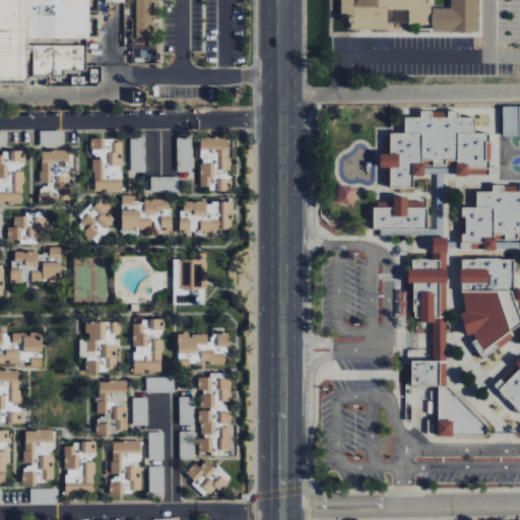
[(135,0),(134,46),(151,46),(152,0),(135,0)]
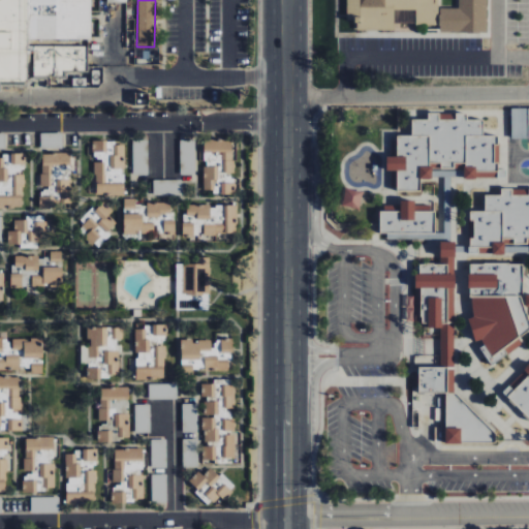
[(345,0),(346,22),(355,22),(355,31),(393,31),(393,10),(415,10),(415,26),(435,26),(435,0),(345,0)]
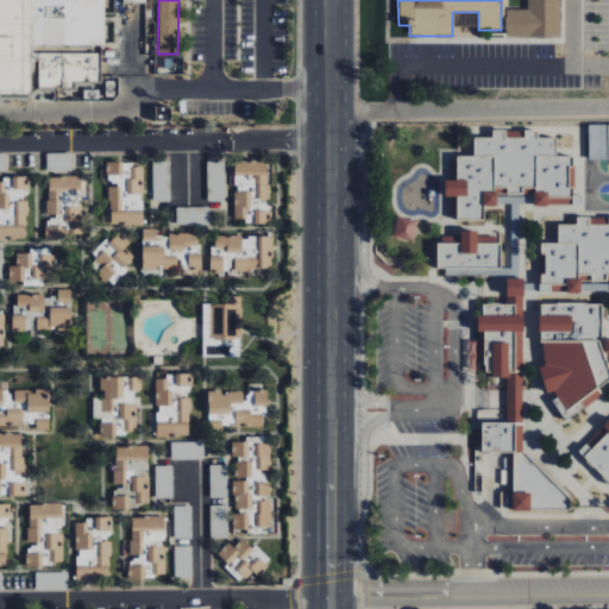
[(527,0),(527,10),(506,10),(504,38),(559,38),(559,0),(527,0)]
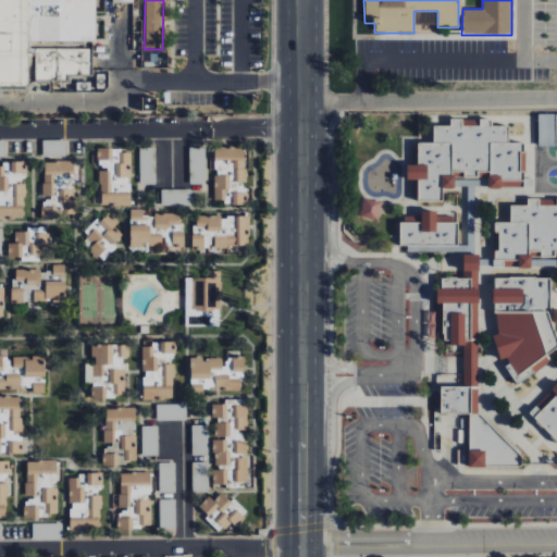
[(435,12),(413,12),(415,25),(436,25),(435,12)]
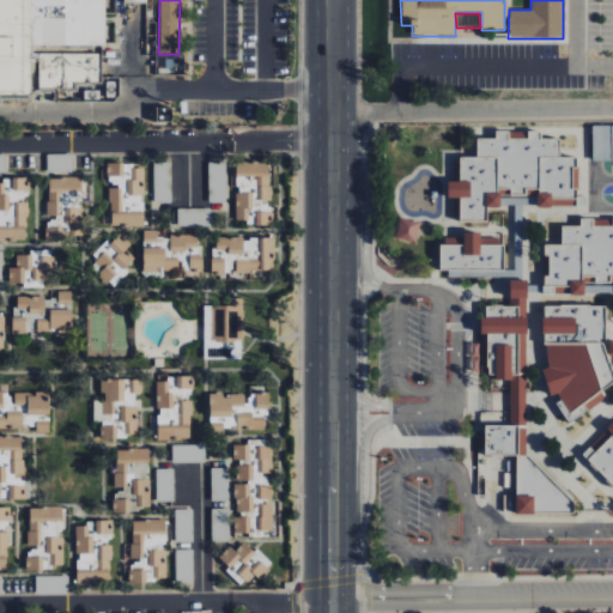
[(612,123),(592,125),(592,161),(612,159),(612,123)]
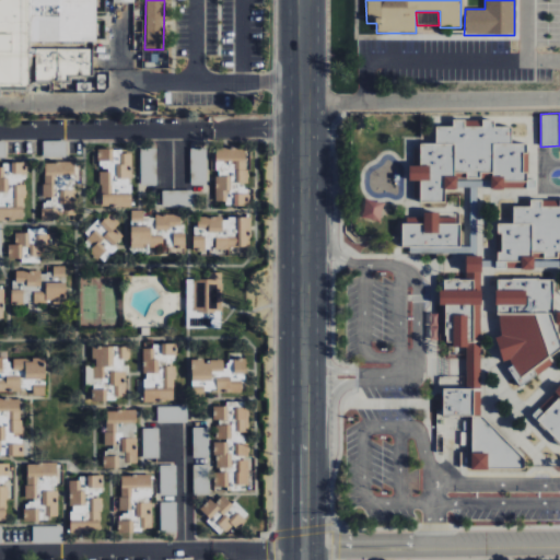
[(527,188),(526,142),(511,143),(511,125),(493,126),(492,119),(452,119),(452,125),(434,125),(434,142),(418,143),(418,165),(407,165),(407,179),(419,179),(419,201),(444,201),(443,188),(476,187),(476,178),(480,178),(480,173),(489,173),(490,188),(527,188)]
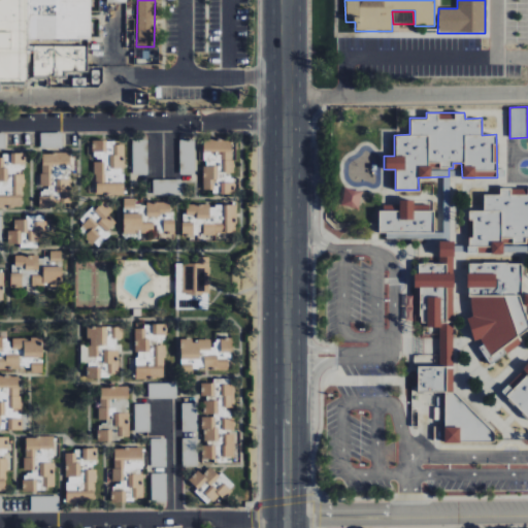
[(124,195),(124,144),(113,144),(113,139),(92,139),(92,160),(94,160),(94,195),(124,195)]
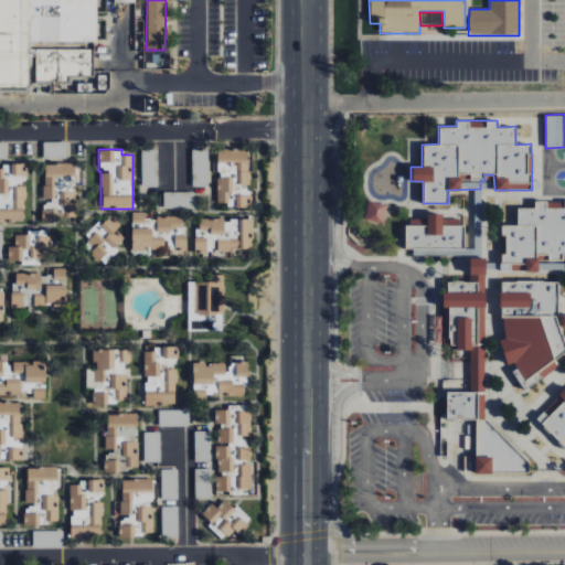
[(208,149),(191,149),(192,187),(209,187),(208,149)]
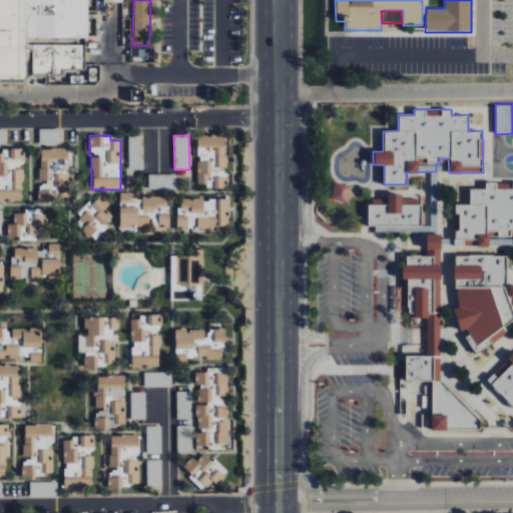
[(225,135),(197,135),(196,186),(226,186),(226,169),(225,169),(225,135)]
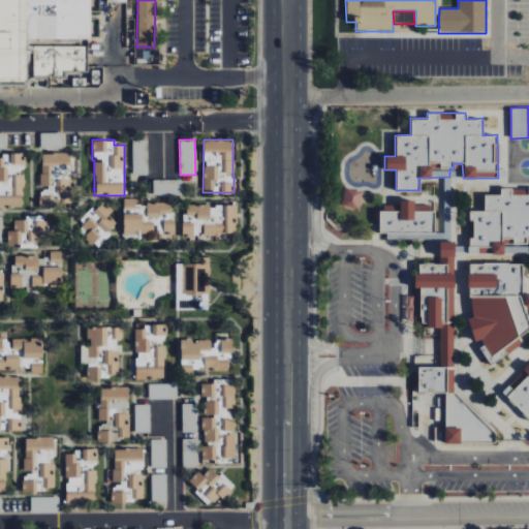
[(69,153),(41,153),(40,186),(52,186),(52,173),(60,173),(60,167),(69,167),(69,153)]
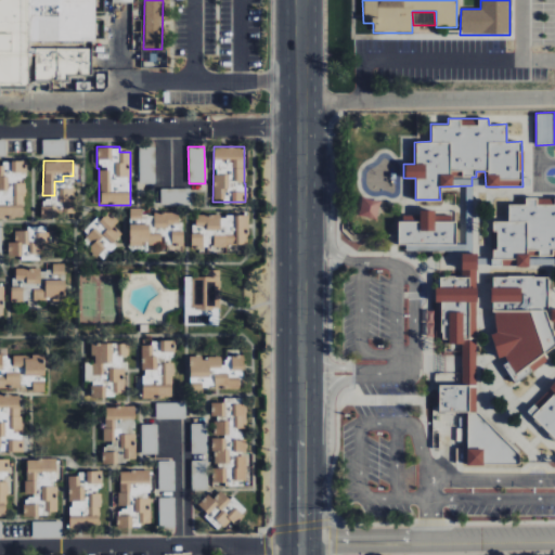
[(0,190),(9,191),(9,172),(24,172),(24,163),(0,163),(0,190)]
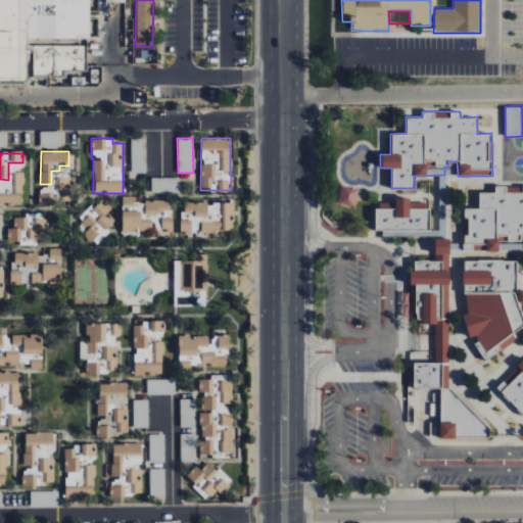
[(12,193),(4,193),(5,204),(22,203),(21,172),(12,173),(12,193)]
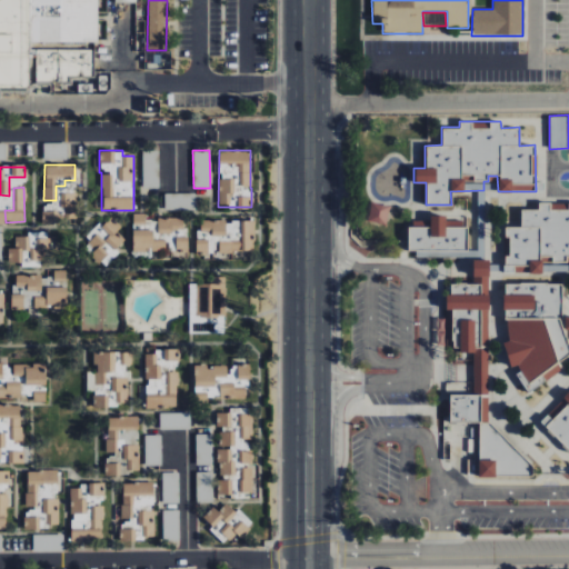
[(76,218),(76,193),(60,192),(59,208),(65,208),(65,218),(76,218)]
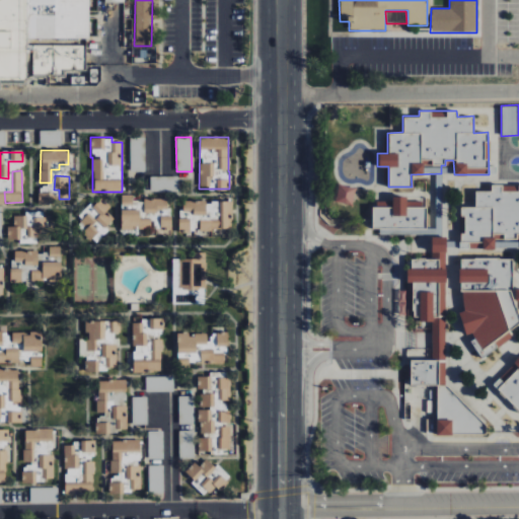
[(178,176),(150,176),(150,193),(178,193),(178,176)]
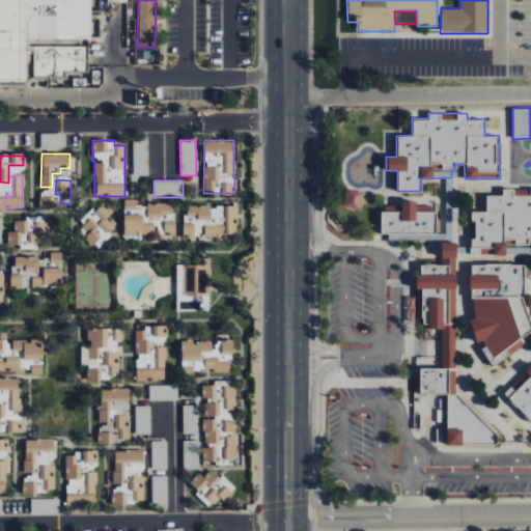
[(361,210),(363,191),(345,189),(343,206),(361,210)]
